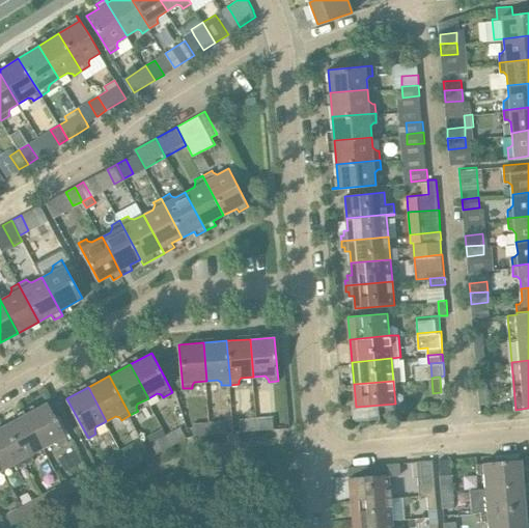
[(489,403),(488,388),(479,389),(480,404),(489,403)]
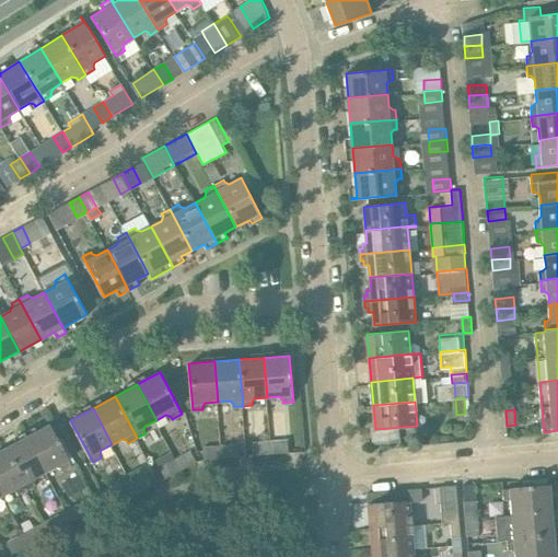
[(27,436),(47,472),(57,466),(61,467),(64,471),(72,465),(50,424),(27,436)]
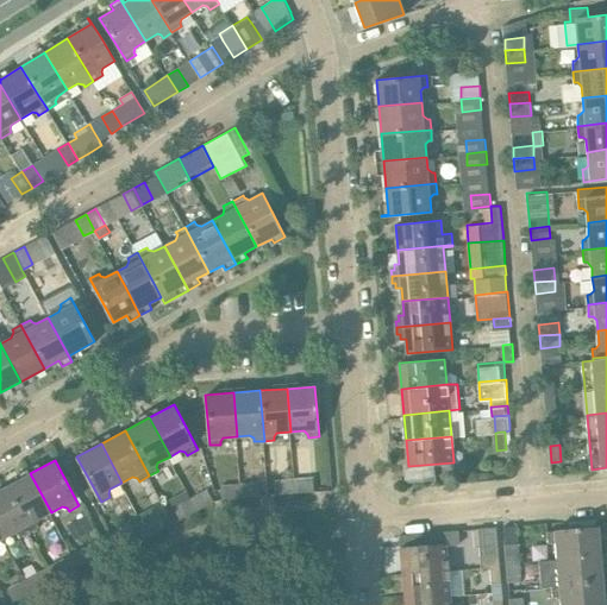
[(51,512),(30,473),(6,486),(31,531),(39,525),(38,523),(39,518),(51,512)]
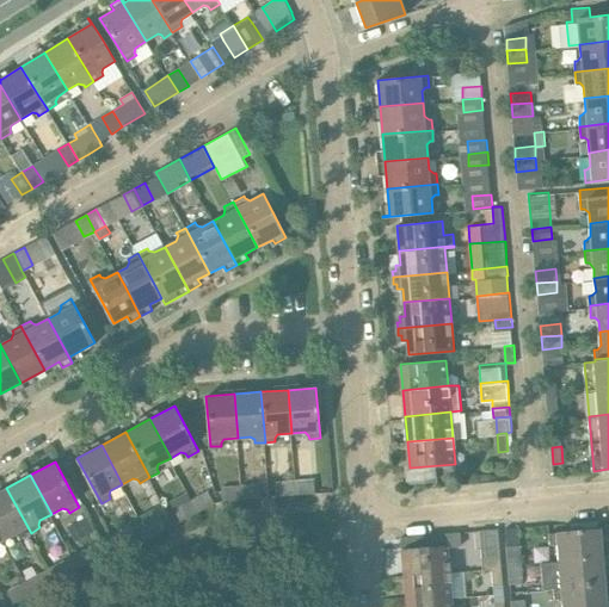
[(315,478),(296,481),(296,493),(317,491),(315,478)]
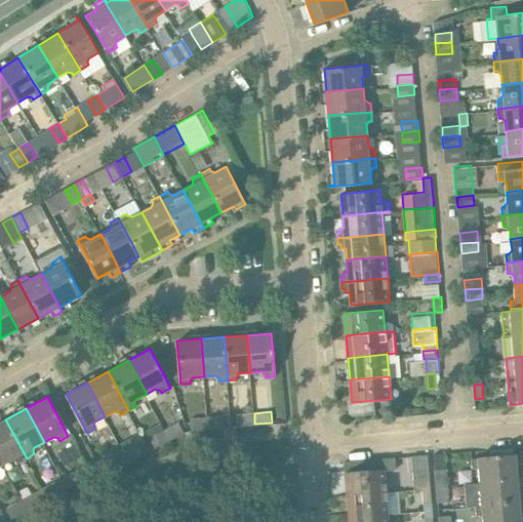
[(254,424),(254,413),(238,414),(238,426),(254,424)]
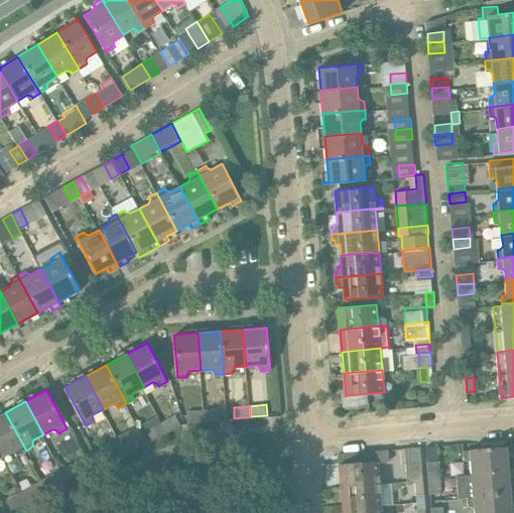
[(204,411),(205,421),(222,419),(221,409),(204,411)]
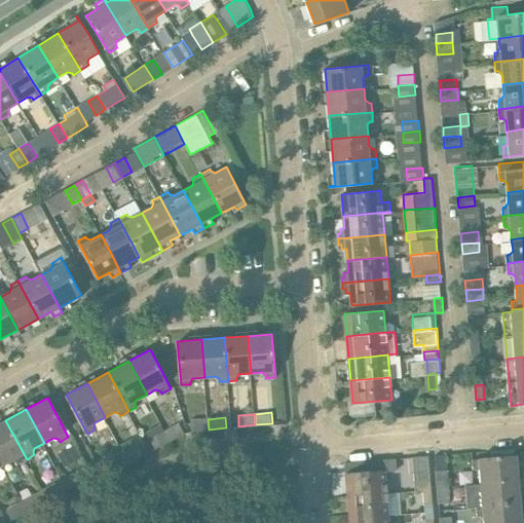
[(192,431),(209,430),(208,419),(191,420),(192,431)]
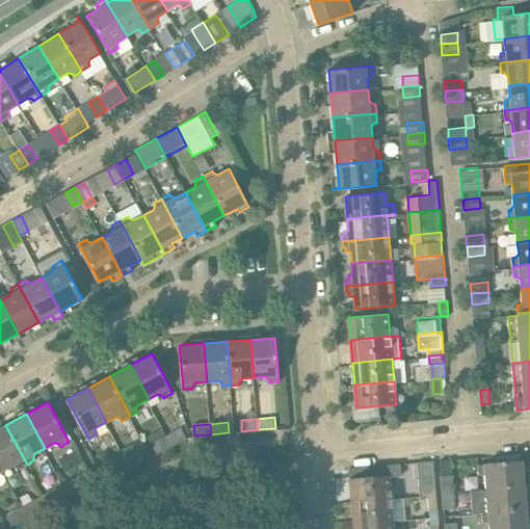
[(27,465),(5,425),(0,428),(0,465),(3,470),(11,466),(17,467),(18,469),(27,465)]
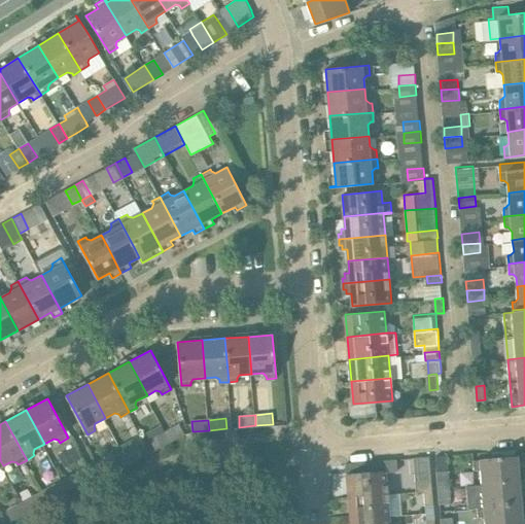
[(180,424),(167,431),(171,441),(184,433),(180,424)]
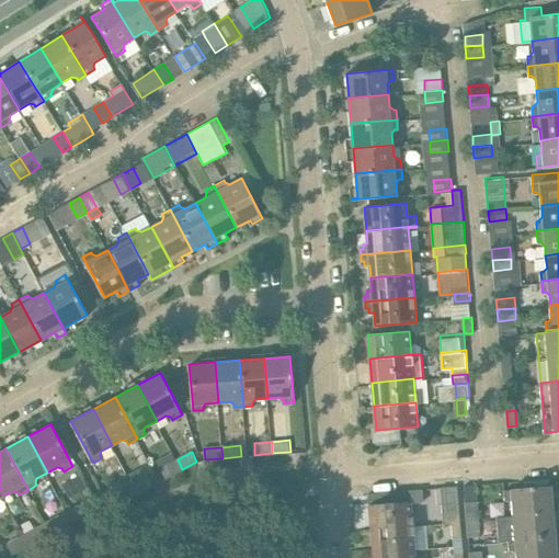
[(166,478),(182,469),(178,459),(161,468),(166,478)]
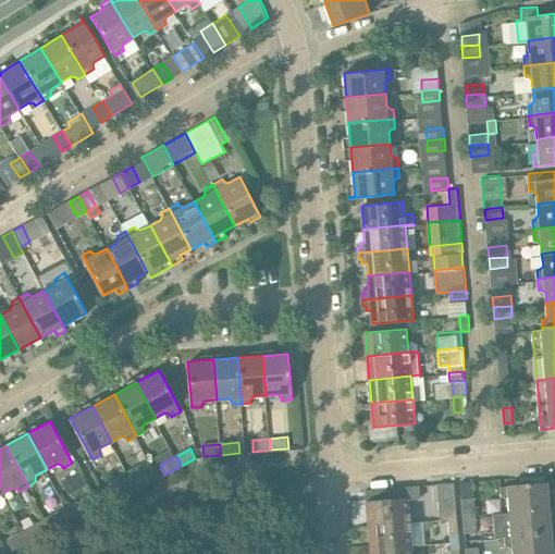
[(147,472),(132,480),(137,490),(152,481),(147,472)]
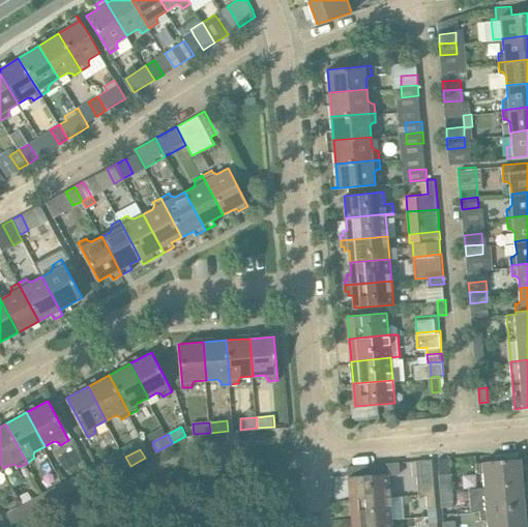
[(115,474),(130,466),(125,457),(110,465),(115,474)]
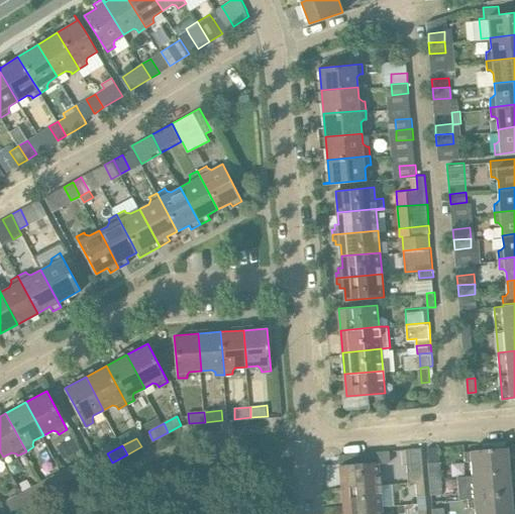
[(407,447),(409,473),(424,472),(421,446),(407,447)]
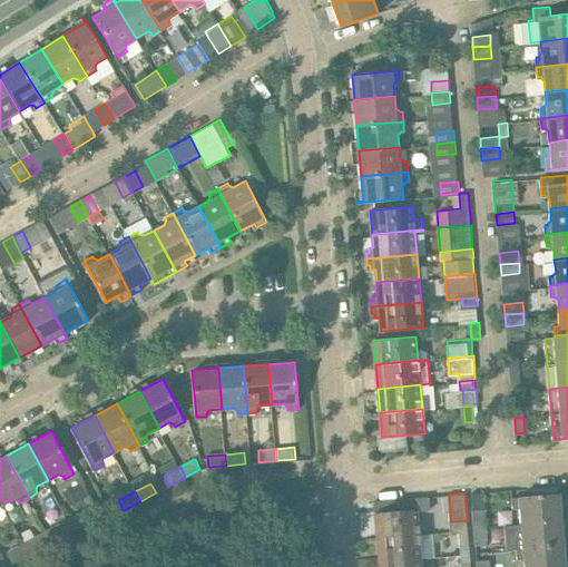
[(521,522),(562,519),(560,492),(512,497),(513,508),(517,507),(520,510),(521,522)]
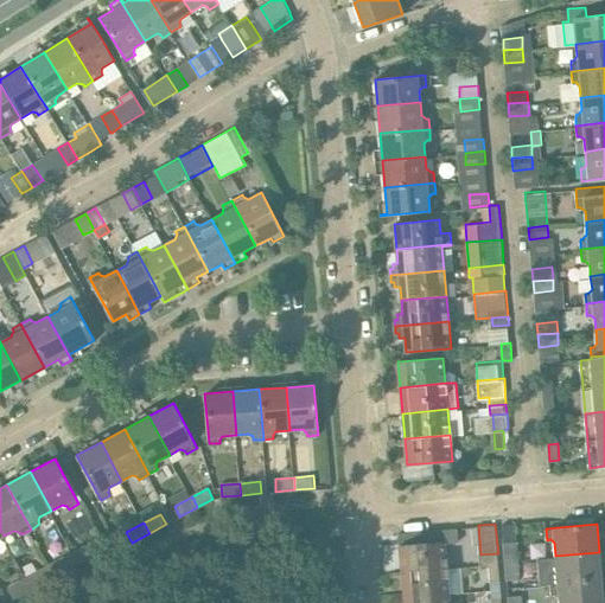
[(504,540),(505,559),(518,558),(516,540),(504,540)]
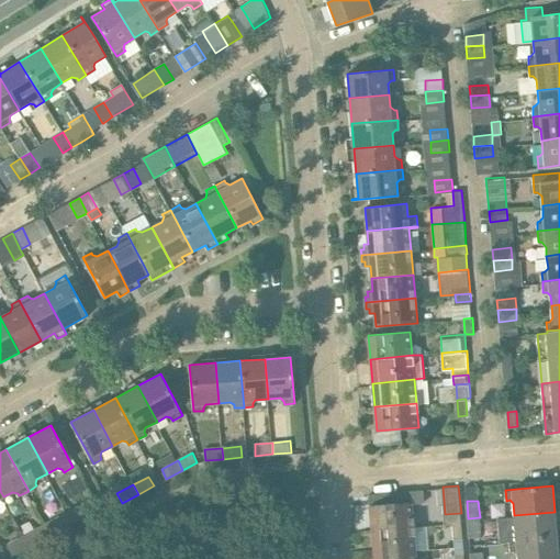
[(370,505),(372,530),(414,526),(412,502),(370,505)]
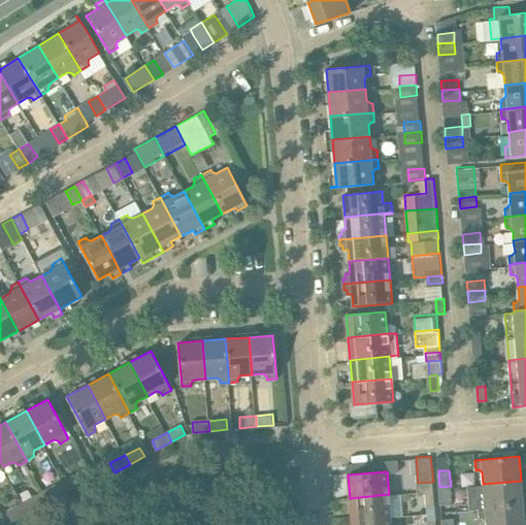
[(77,473),(64,481),(69,490),(83,483),(77,473)]
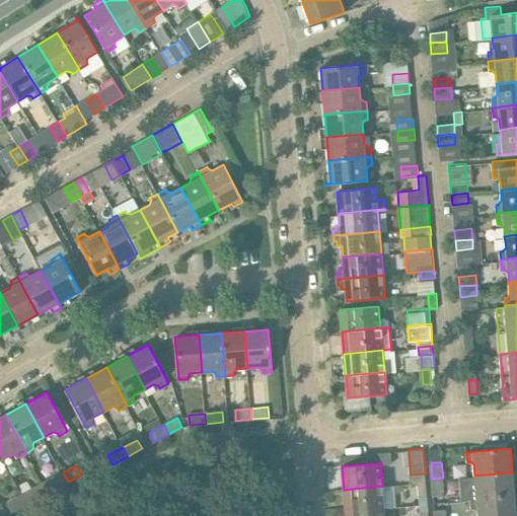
[(53,490),(68,482),(63,472),(48,481),(53,490)]
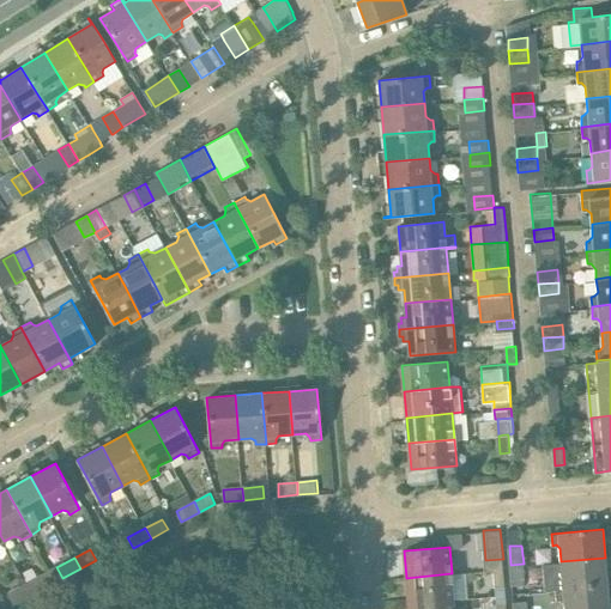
[(608,584),(605,558),(561,561),(562,573),(557,578),(555,578),(556,589),(608,584)]
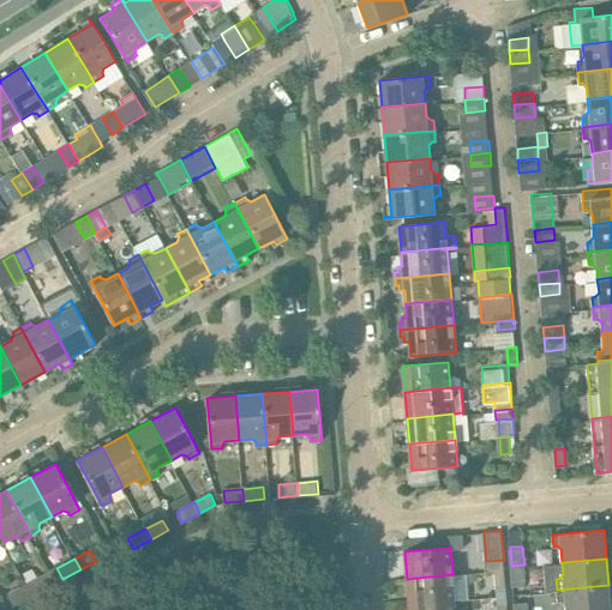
[(495,571),(504,569),(504,560),(486,561),(486,572),(495,571)]
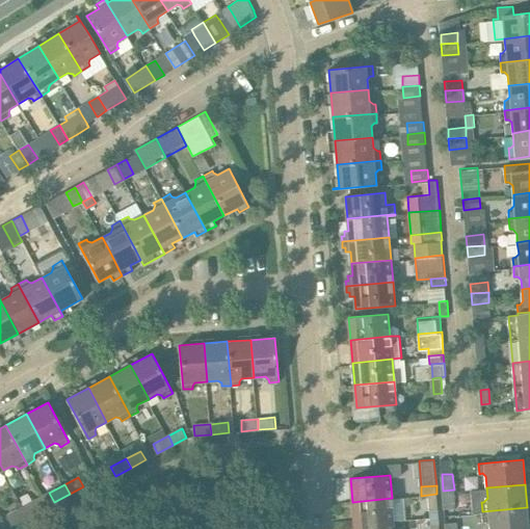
[(454,490),(443,491),(445,508),(455,507),(454,490)]
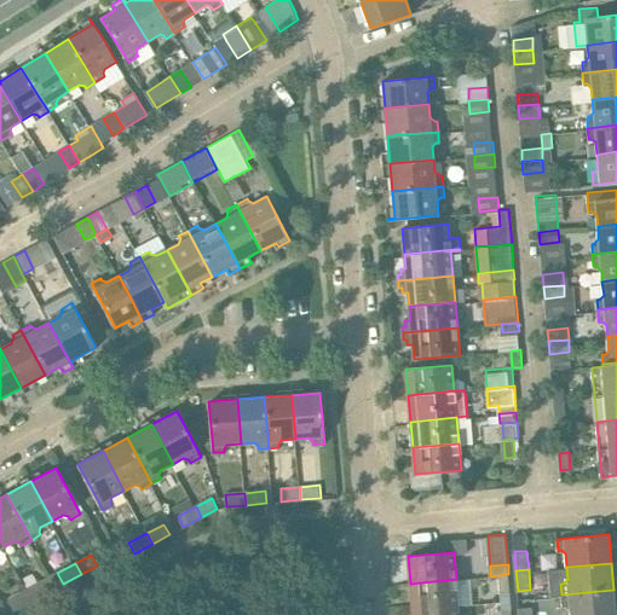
[(508,574),(499,575),(500,591),(509,591),(508,574)]
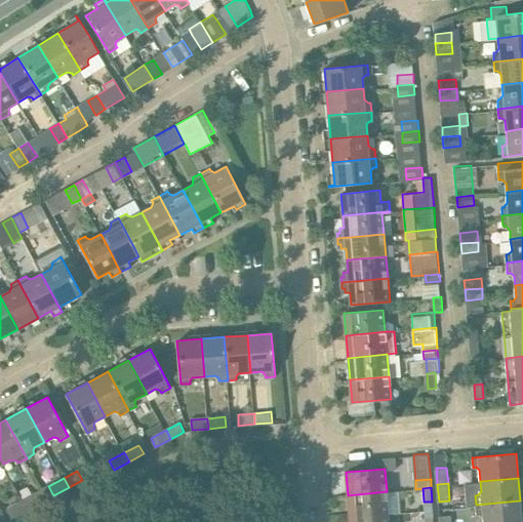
[(389,514),(387,491),(348,495),(350,517),(389,514)]
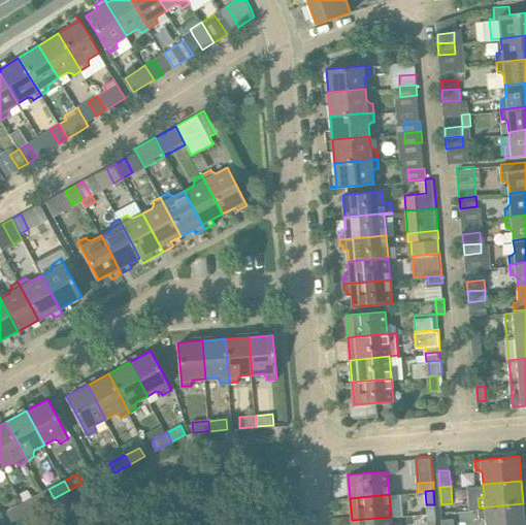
[(23,503),(27,513),(41,504),(36,495),(23,503)]
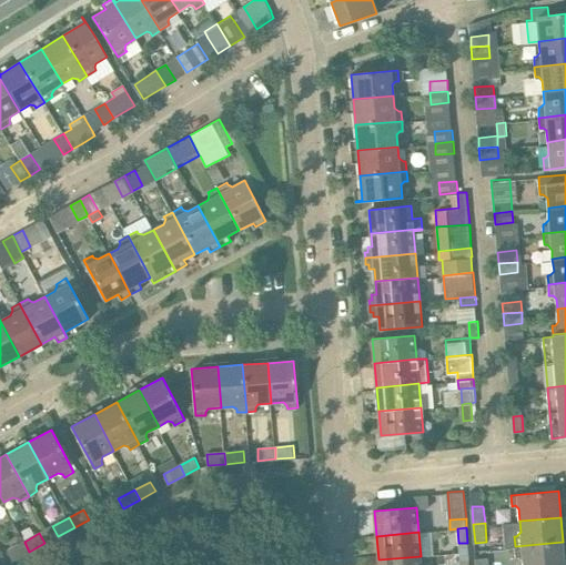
[(12,561),(29,552),(24,542),(8,551),(12,561)]
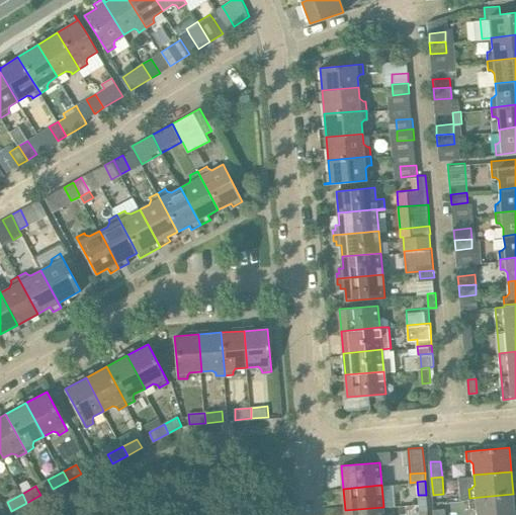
[(477,514),(514,514),(513,494),(469,498),(469,507),(473,507),(477,510),(477,514)]
